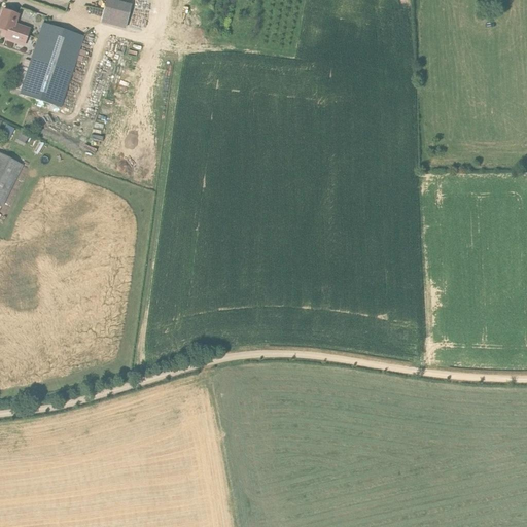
[(127,26),(133,1),(128,0),(105,0),(101,20),(127,26)]
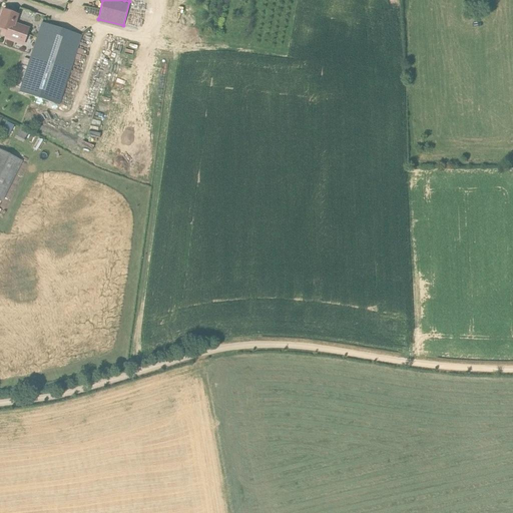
[(0,16),(0,28),(2,29),(0,34),(0,35),(5,38),(5,39),(22,45),(28,29),(15,24),(17,16),(2,10),(0,16)]
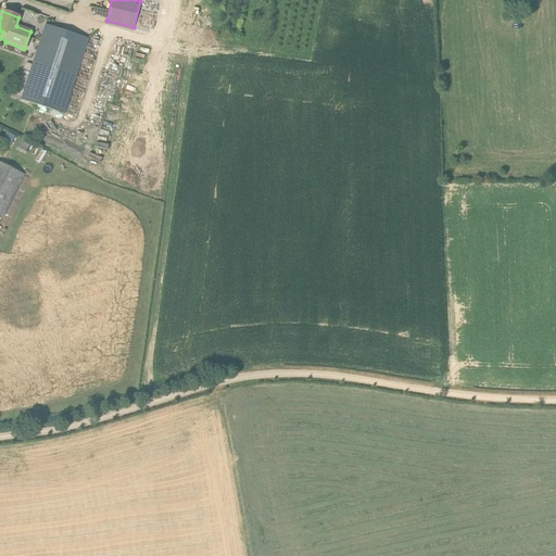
[(46,25),(35,58),(21,100),(63,114),(88,39),(46,25)]
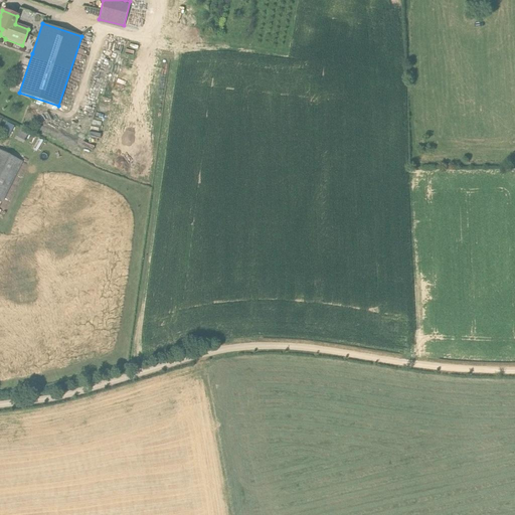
[(0,135),(0,142),(4,135),(8,137),(14,126),(7,123),(0,135)]
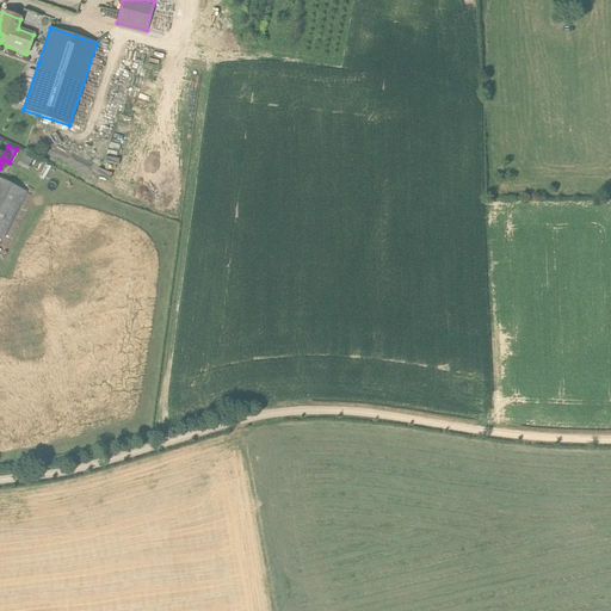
[(18,161),(29,167),(35,155),(25,149),(18,161)]
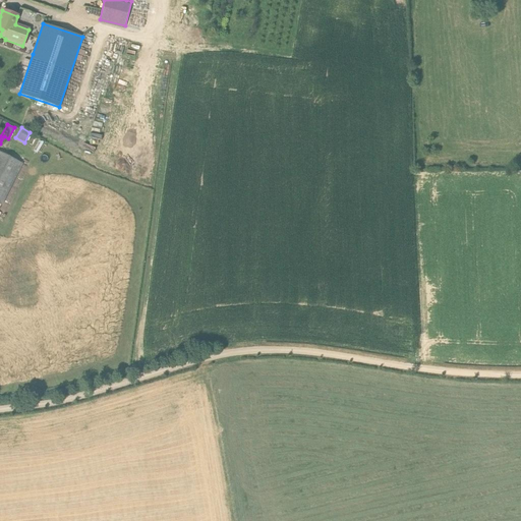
[(0,203),(2,205),(21,164),(0,153),(0,203)]
